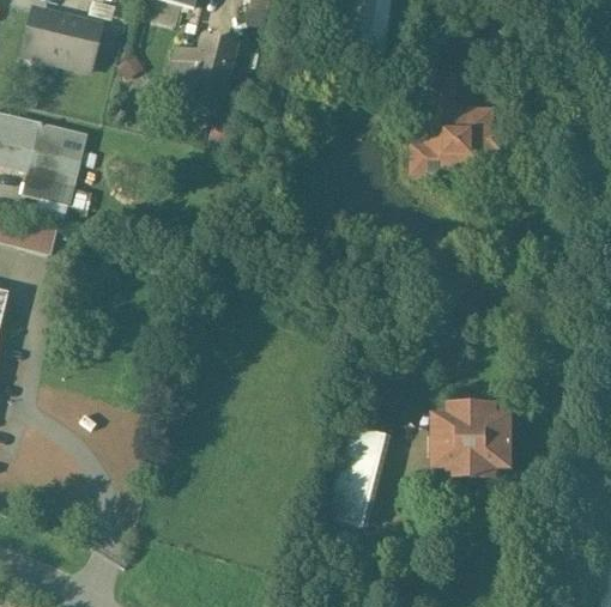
[(342,0),(336,54),(382,61),(389,0),(342,0)]
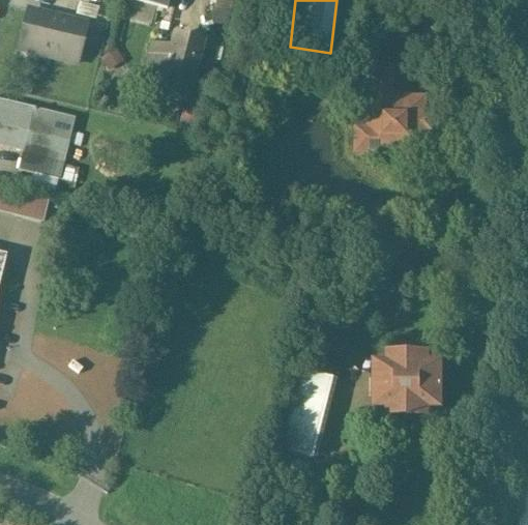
[(88,22),(32,8),(23,47),(79,60),(88,22)]
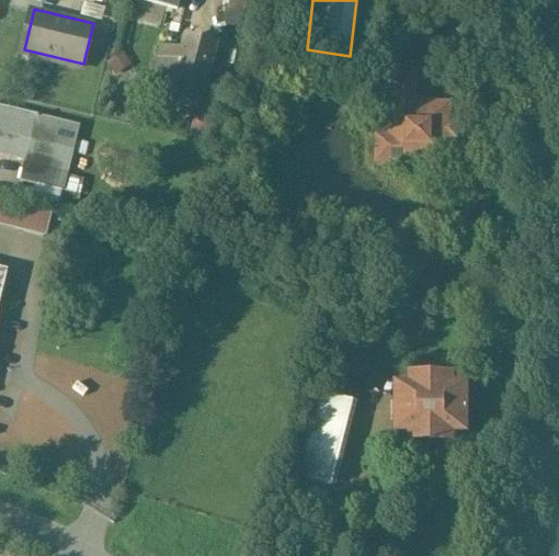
[(182,49),(161,44),(153,76),(174,81),(170,99),(193,105),(198,106),(205,83),(215,44),(185,36),(182,49)]
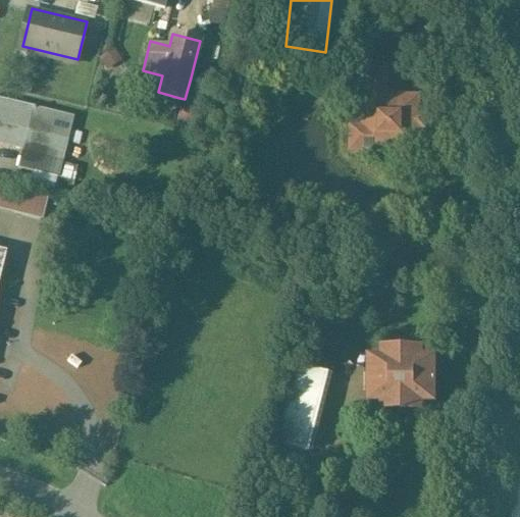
[(388,62),(371,62),(371,94),(388,94),(388,62)]
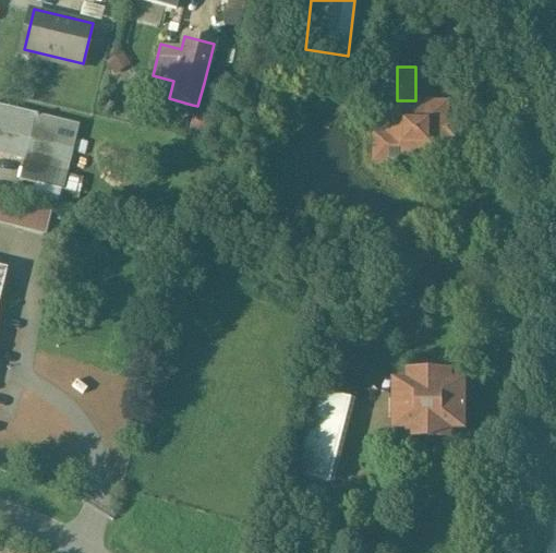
[(225,88),(204,83),(197,106),(192,105),(191,111),(217,119),(225,88)]
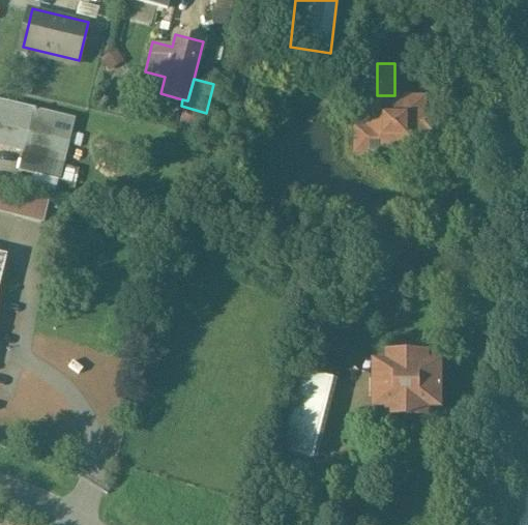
[(377,95),(371,95),(370,138),(427,138),(427,125),(432,125),(432,114),(427,114),(427,95),(377,95)]
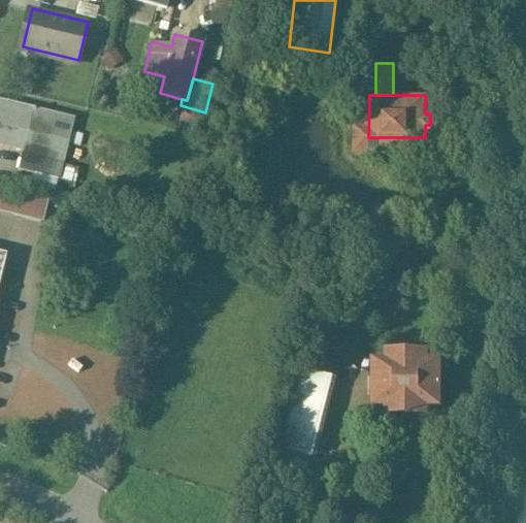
[(34,104),(0,96),(0,142),(24,149),(34,104)]
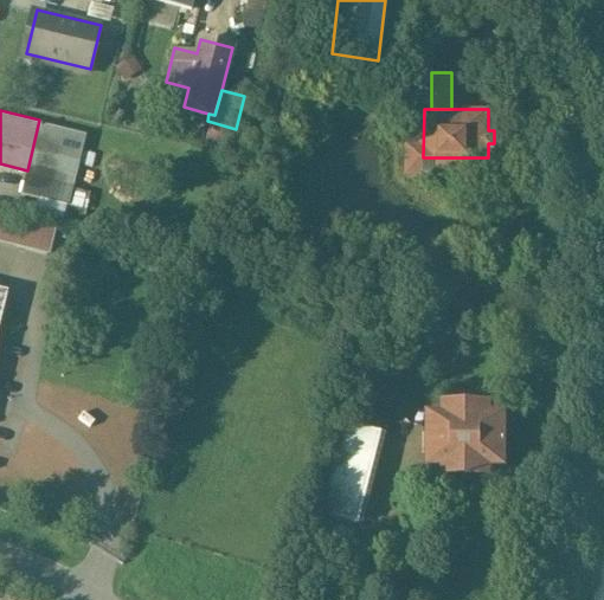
[(88,131),(39,120),(27,171),(21,191),(70,202),(88,131)]
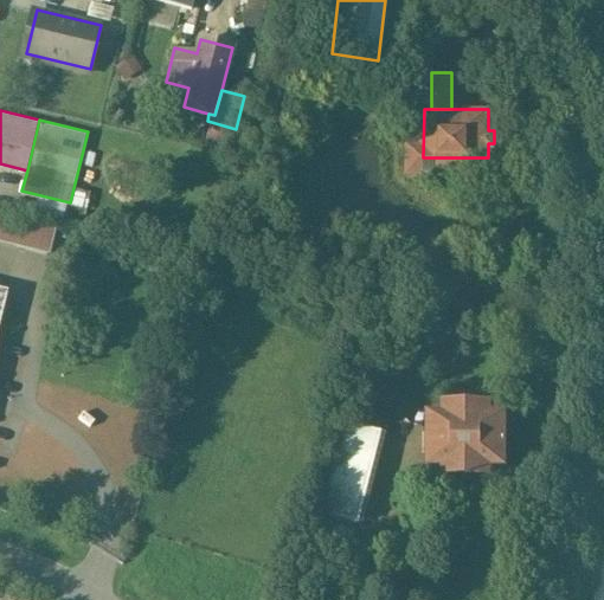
[(490,401),(448,401),(448,413),(432,413),(432,462),(448,462),(448,473),(490,473),(490,462),(506,462),(506,413),(490,413),(490,401)]
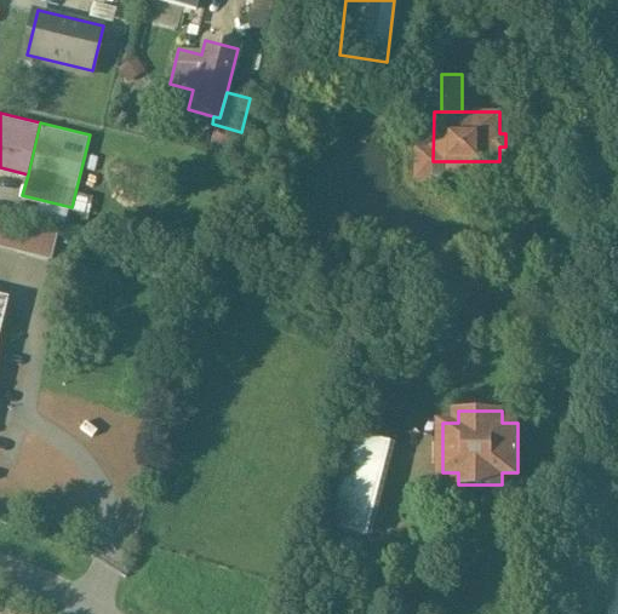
[(394,440),(356,430),(332,522),(370,532),(394,440)]
